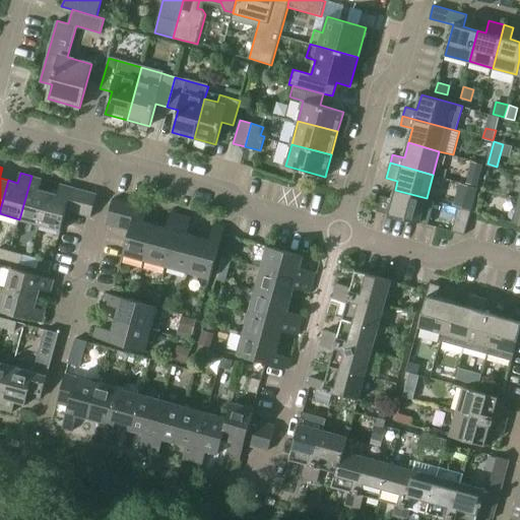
[(19,219),(40,224),(49,191),(40,189),(43,179),(31,176),(19,219)]
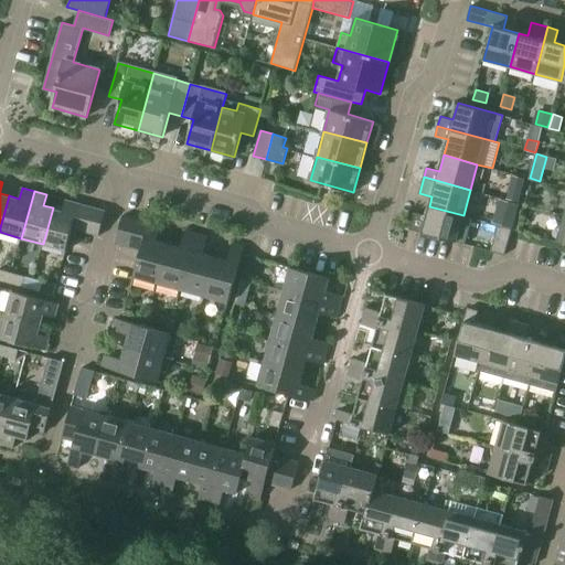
[(53,208),(43,244),(66,251),(72,228),(78,203),(66,199),(63,211),(53,208)]
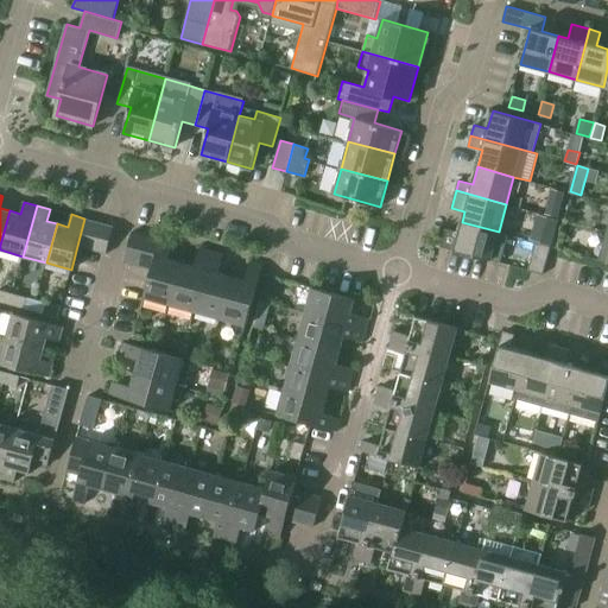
[(99,222),(84,219),(77,246),(92,249),(99,222)]
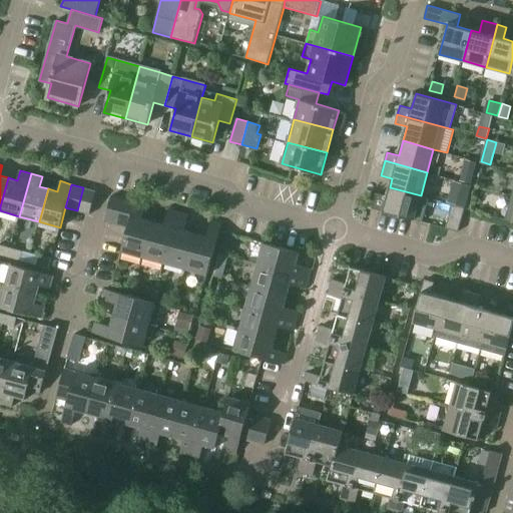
[(96,190),(83,187),(77,210),(89,214),(96,190)]
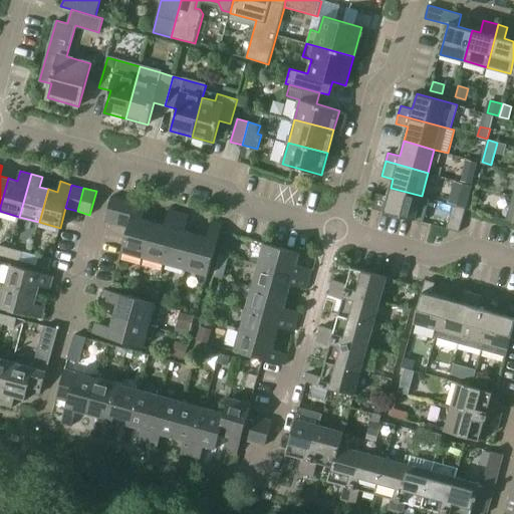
[(422,196),(391,188),(389,196),(376,193),(372,208),(423,222),(429,198),(422,196)]
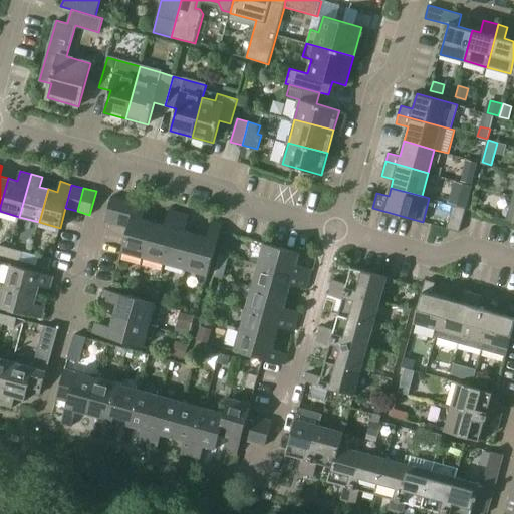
[(104,220),(117,224),(123,199),(111,196),(104,220)]
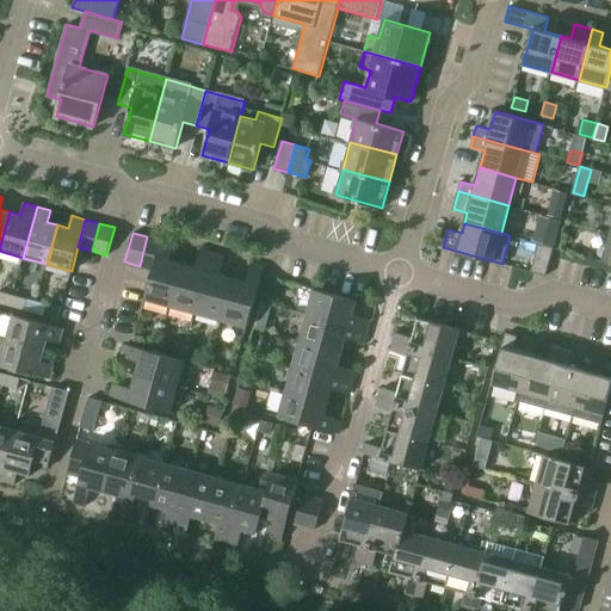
[(144,298),(171,306),(183,264),(168,260),(173,244),(160,240),(147,236),(140,266),(153,270),(144,298)]
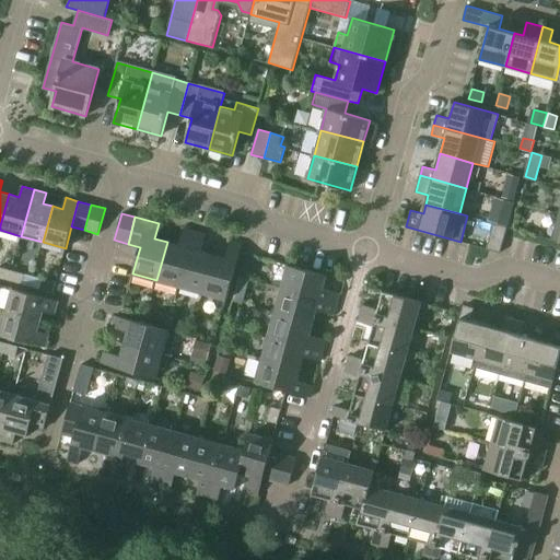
[(487,249),(500,253),(508,226),(493,223),(487,249)]
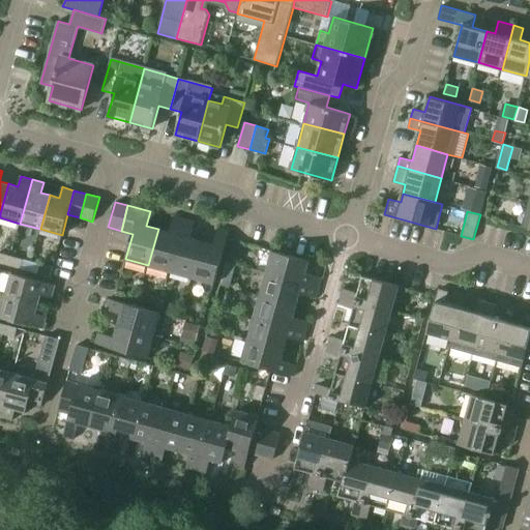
[(148,265),(170,271),(184,218),(174,215),(170,232),(158,229),(148,265)]
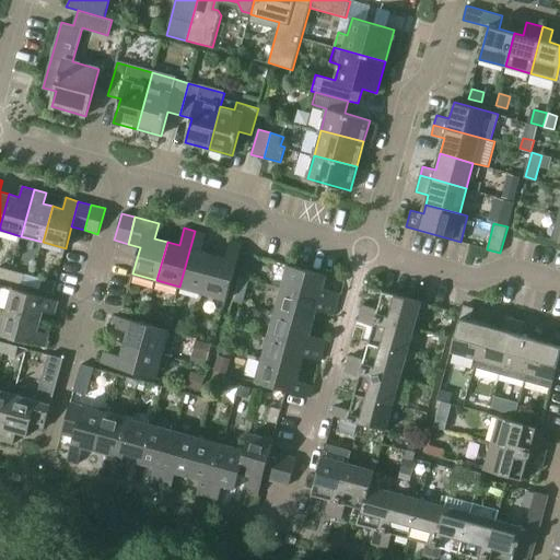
[(179,287),(202,293),(213,255),(201,251),(206,234),(195,231),(179,287)]
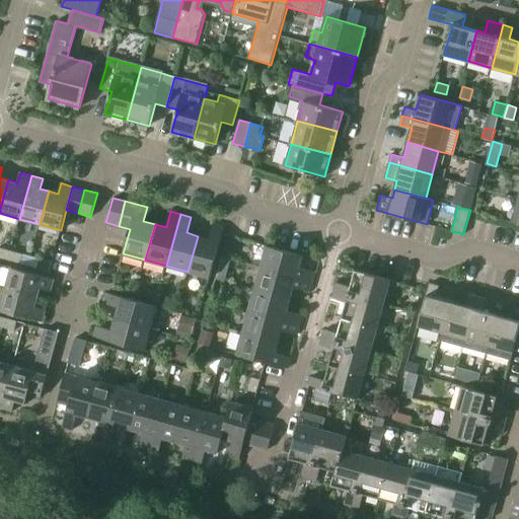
[(198,236),(188,272),(210,278),(224,226),(214,223),(209,239),(198,236)]
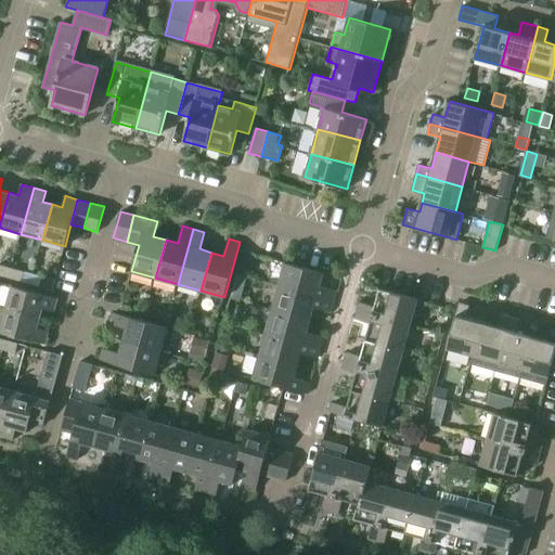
[(285,262),(279,286),(334,300),(336,291),(320,285),(323,273),(285,262)]
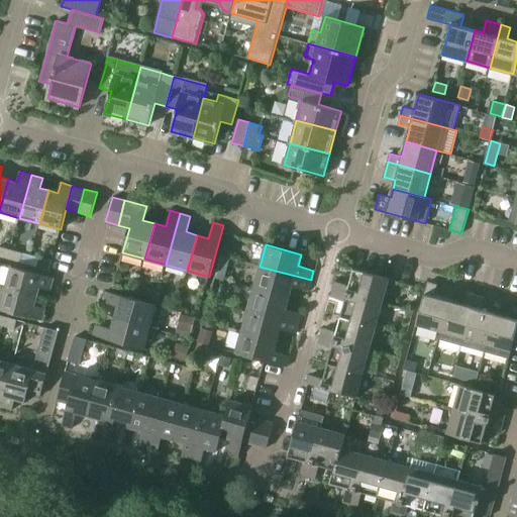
[(0,255),(8,259),(11,249),(0,245),(0,255)]
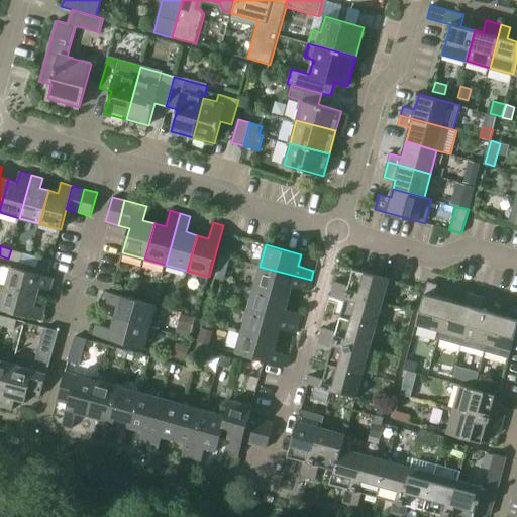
[(11,249),(8,259),(20,262),(23,252),(11,249)]
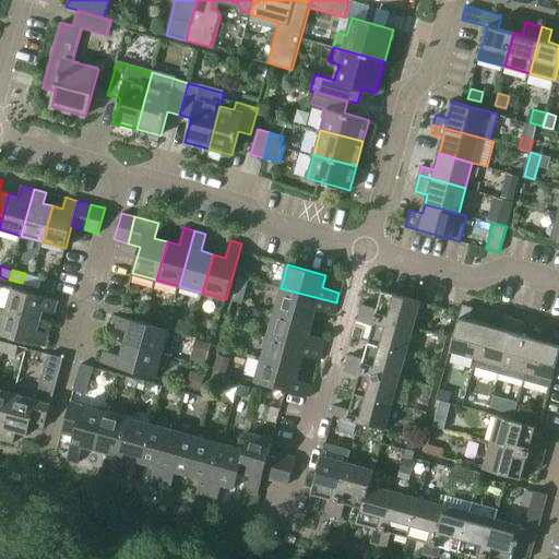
[(39,288),(54,292),(56,282),(43,278),(39,288)]
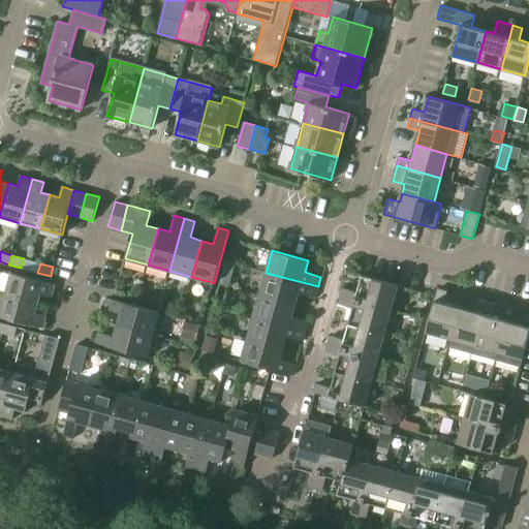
[(11,272),(5,293),(39,303),(41,293),(53,297),(56,284),(11,272)]
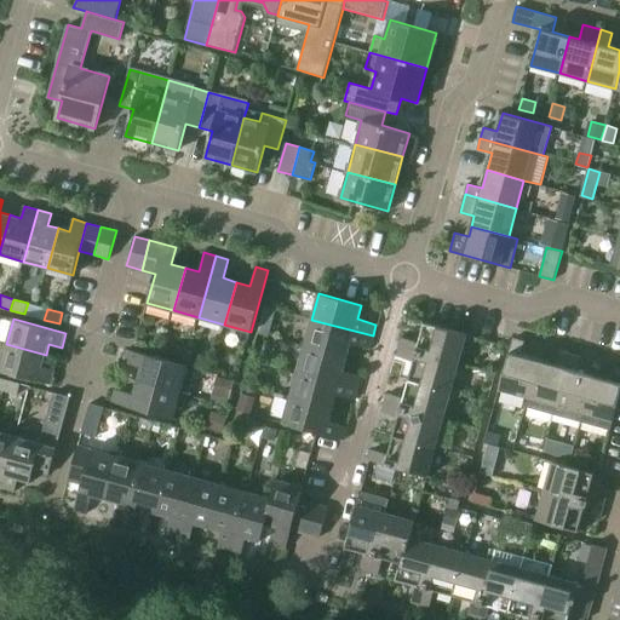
[(311,320),(304,345),(348,356),(351,343),(369,348),(373,336),(311,320)]
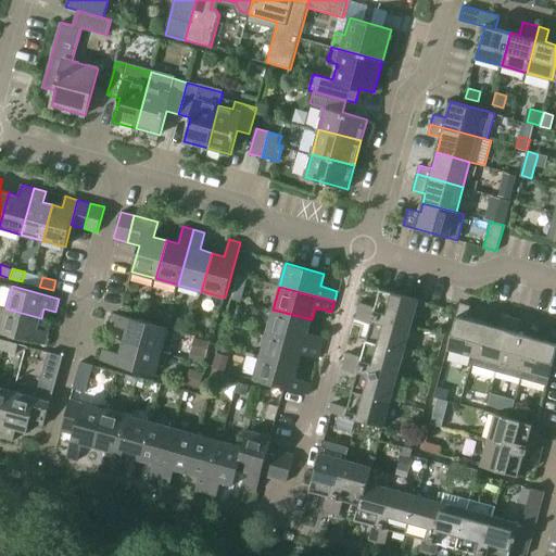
[(361,302),(358,311),(412,325),(418,299),(381,289),(376,306),(361,302)]
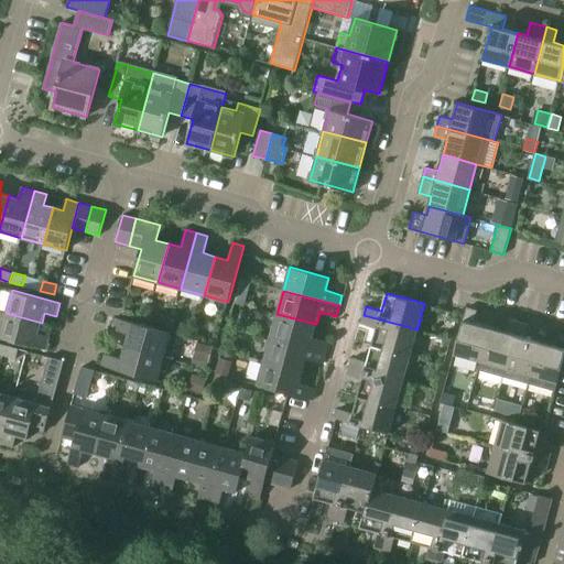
[(454,354),(480,361),(489,327),(474,323),(477,310),(467,307),(454,354)]
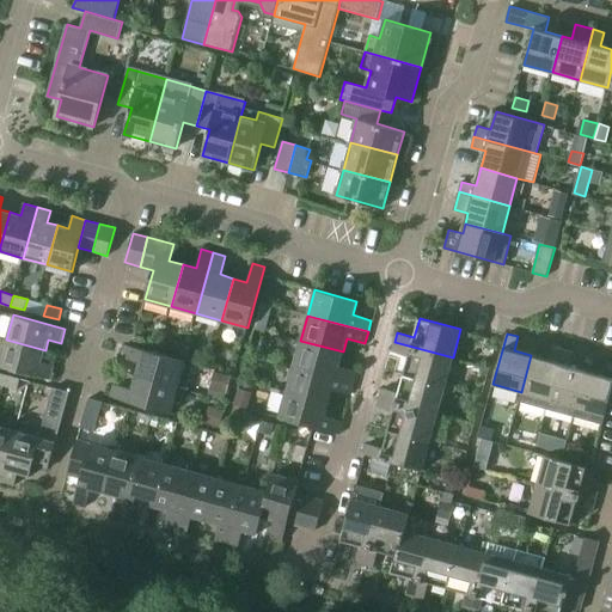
[(46,350),(6,340),(0,362),(0,365),(50,379),(55,365),(42,361),(46,350)]
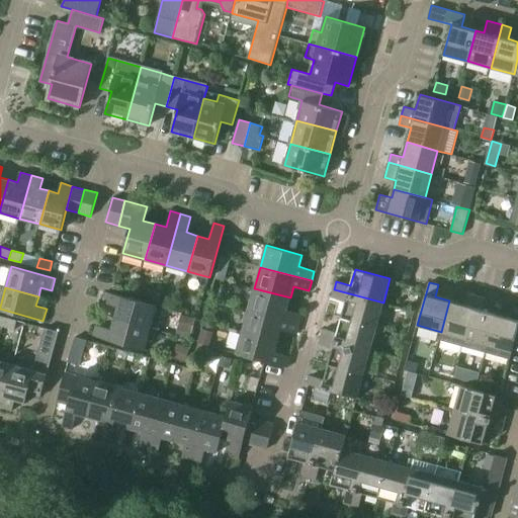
[(254,288),(249,310),(299,324),(303,314),(286,310),(290,297),(254,288)]
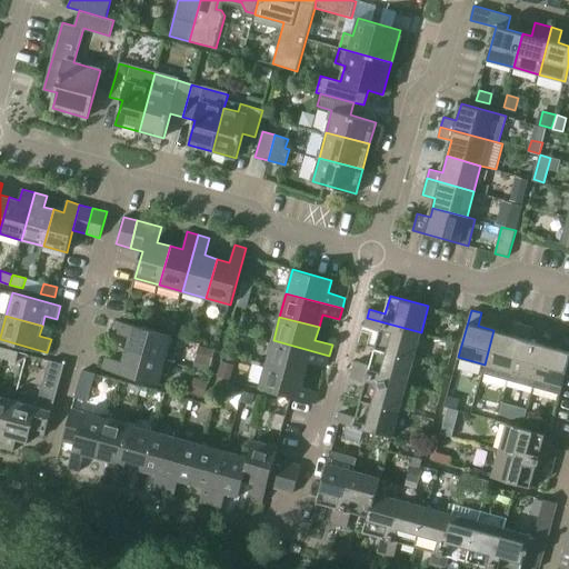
[(380,330),(376,348),(413,359),(421,332),(367,318),(365,326),(380,330)]
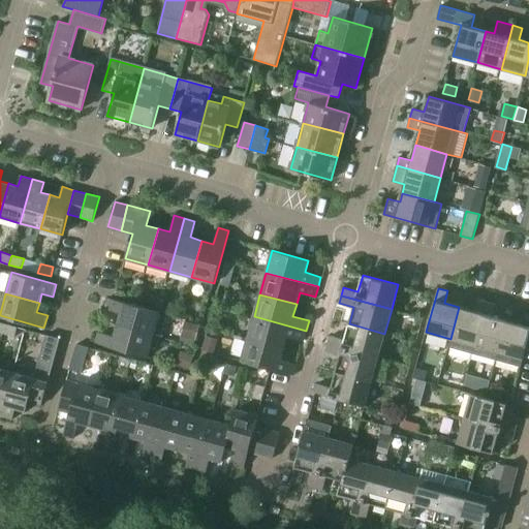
[(121,312),(118,324),(154,335),(160,312),(107,298),(104,308),(121,312)]
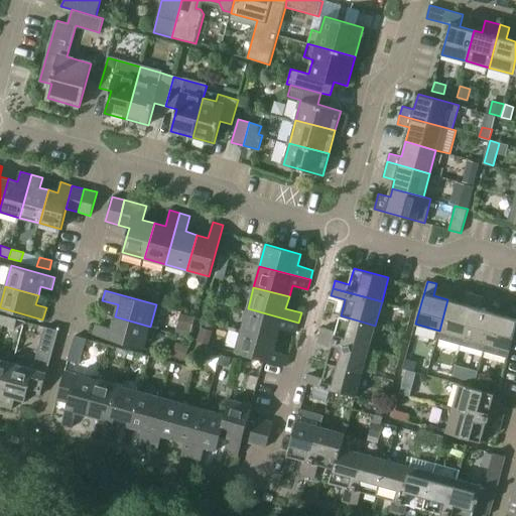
[(437,339),(461,345),(475,294),(466,291),(463,303),(447,299),(439,331),(437,339)]
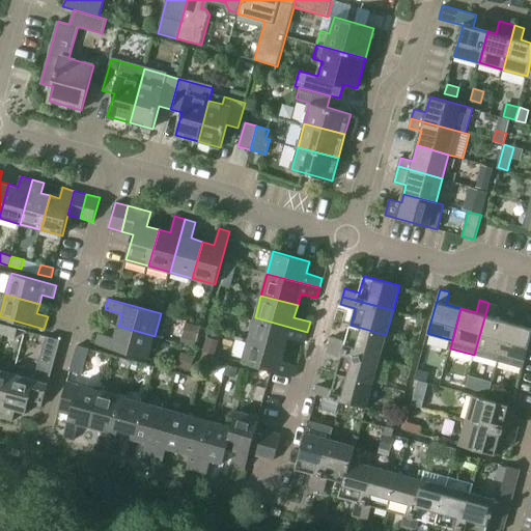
[(474,355),(498,361),(509,322),(494,317),(497,305),(488,303),(474,355)]
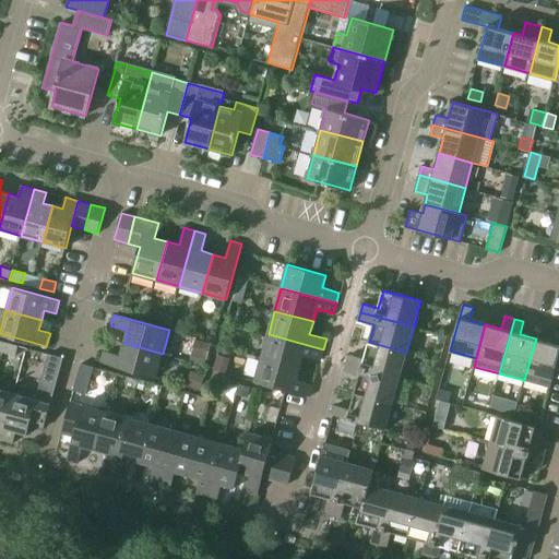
[(536,339),(524,380),(550,388),(558,358),(558,331),(555,330),(551,343),(536,339)]
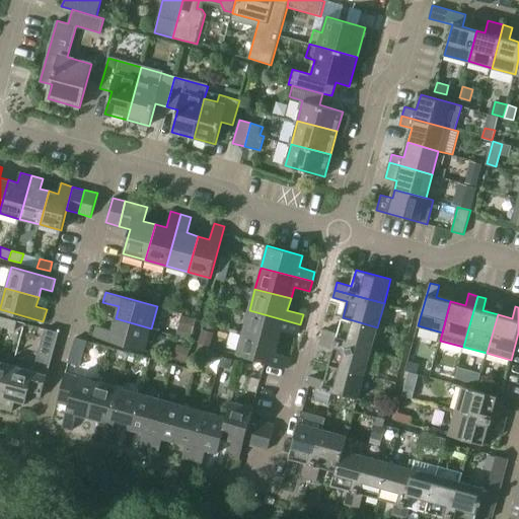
[(249,310),(243,331),(279,342),(282,329),(297,335),(300,324),(249,310)]
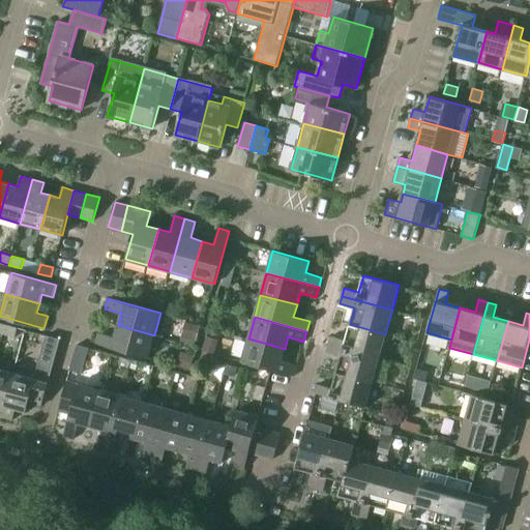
[(186,320),(181,336),(196,341),(201,324),(186,320)]
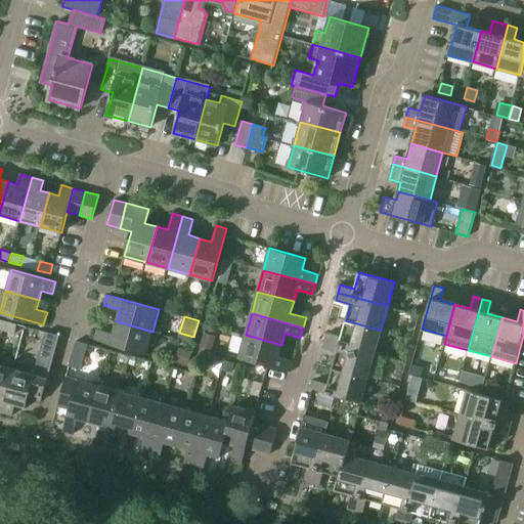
[(5,320),(2,330),(14,333),(17,323),(5,320)]
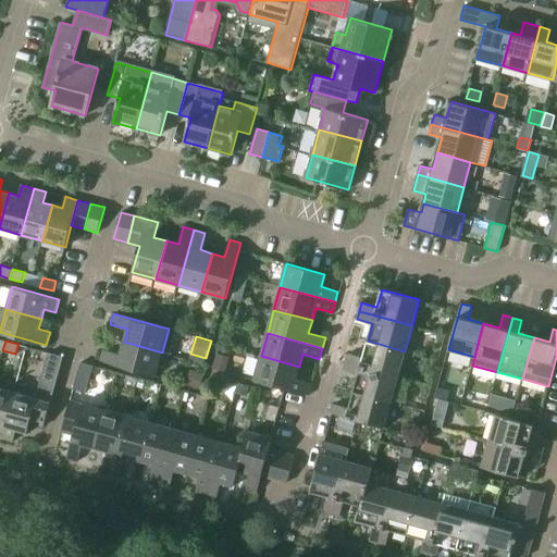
[(348,354),(345,361),(398,376),(405,351),(368,341),(362,358),(348,354)]
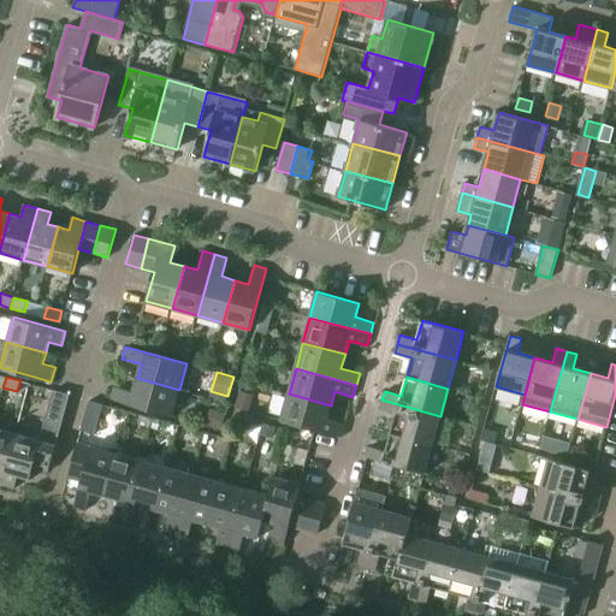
[(179,390),(137,378),(134,391),(114,386),(111,398),(172,415),(179,390)]
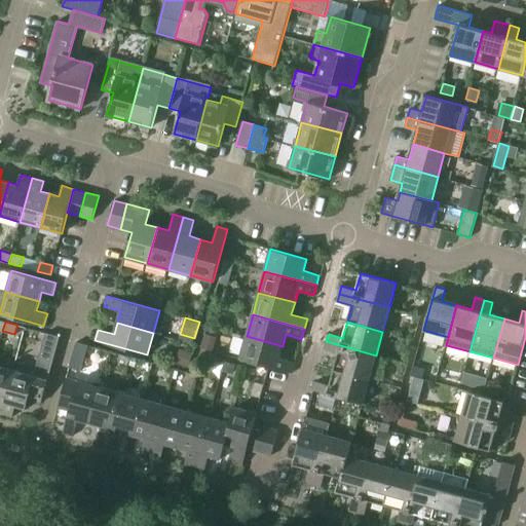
[(13,370),(1,414),(12,417),(15,407),(26,409),(29,399),(41,403),(60,337),(46,333),(34,375),(13,370)]
